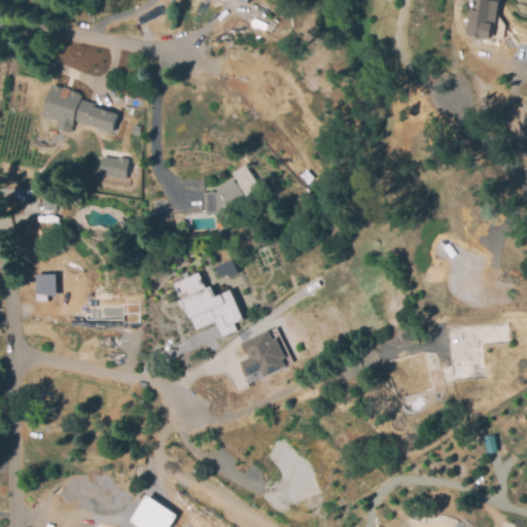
[(468,0),(492,0),(491,35),(469,36),(468,0)]
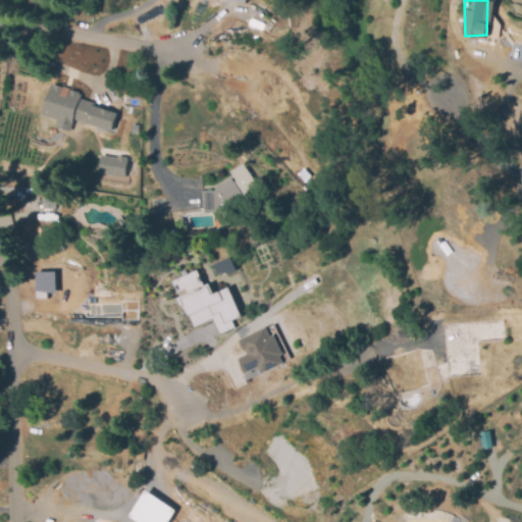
[(113,114),(107,131),(69,118),(65,131),(52,126),(55,119),(39,114),(49,84),(77,93),(75,98),(91,103),(90,106),(113,114)]
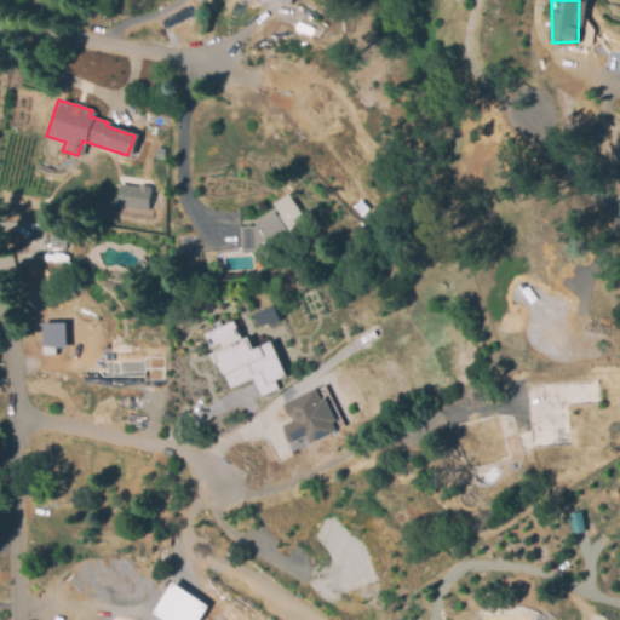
[(242,219),(247,246),(346,191),(311,166),(242,219)]
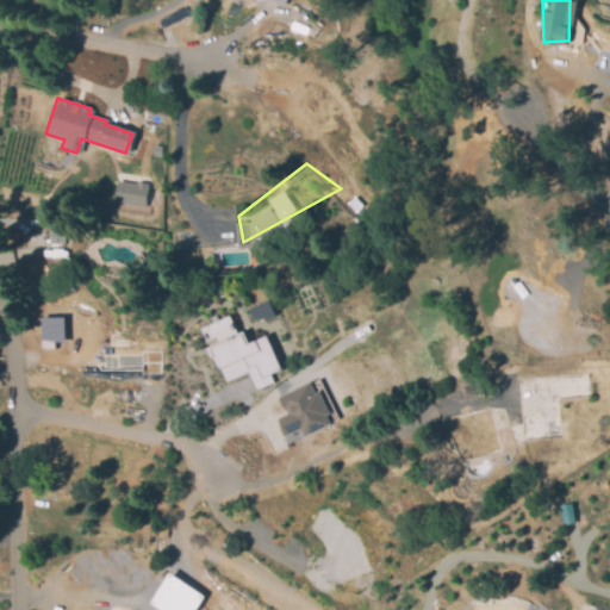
[(116,181),(144,185),(142,206),(113,203),(116,181)]
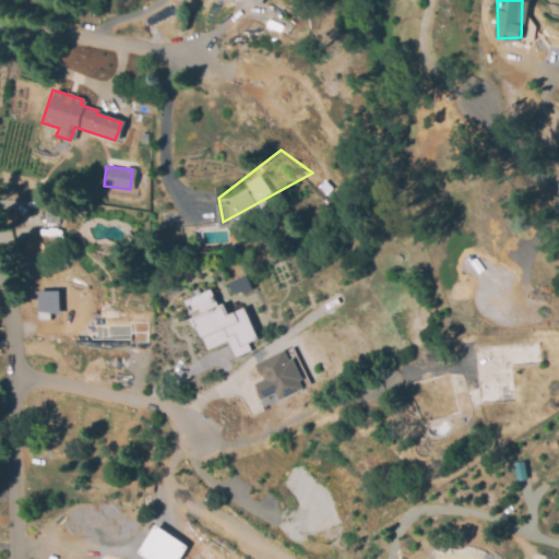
[(178,233),(165,233),(165,222),(178,222),(178,233)]
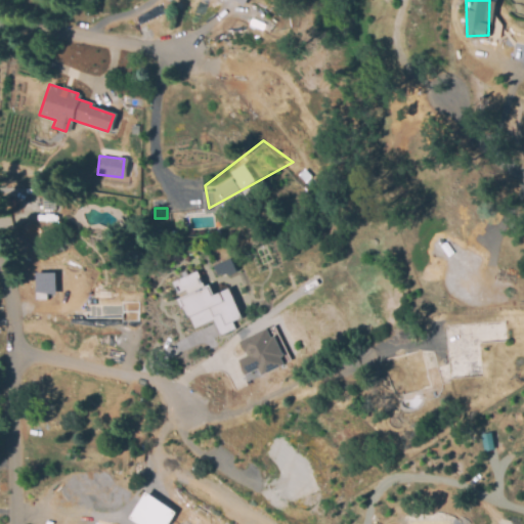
[(236,246),(213,258),(220,272),(243,262),(236,246)]
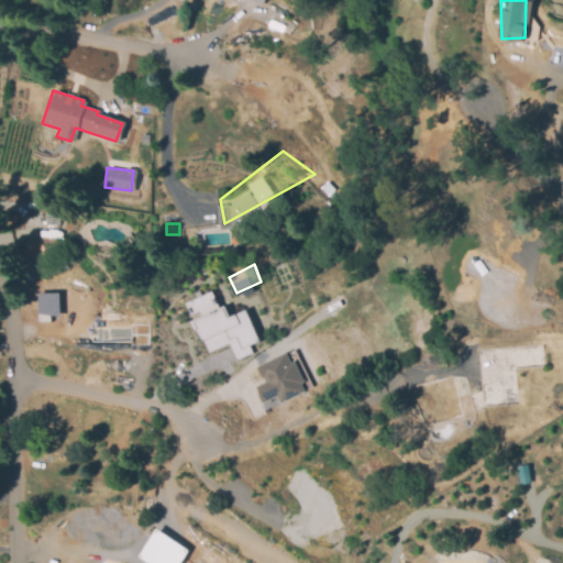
[(59,316),(59,293),(37,293),(37,321),(50,321),(50,316),(59,316)]
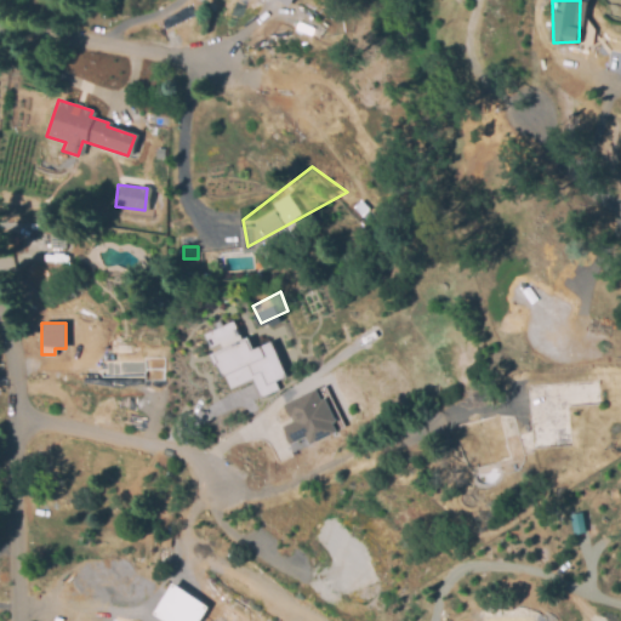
[(231,323),(240,342),(244,341),(249,352),(267,343),(283,377),(272,382),(275,389),(258,398),(250,379),(228,388),(222,376),(218,377),(214,366),(212,364),(211,364),(208,355),(221,349),(217,342),(209,347),(203,335),(231,323)]
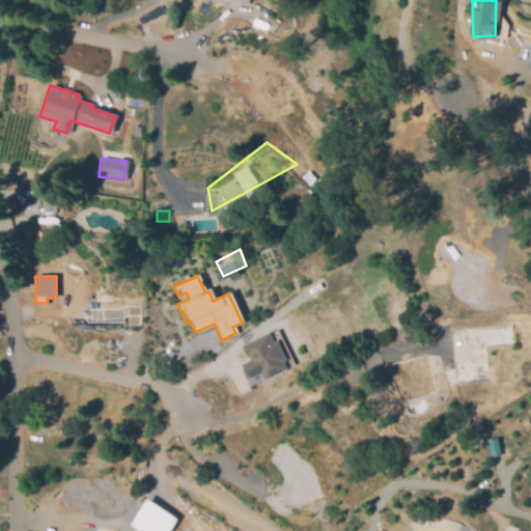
[(269,333),(274,342),(277,341),(285,359),(281,361),(282,361),(285,369),(264,379),(260,371),(256,373),(248,378),(242,365),(250,361),(243,344),(269,333)]
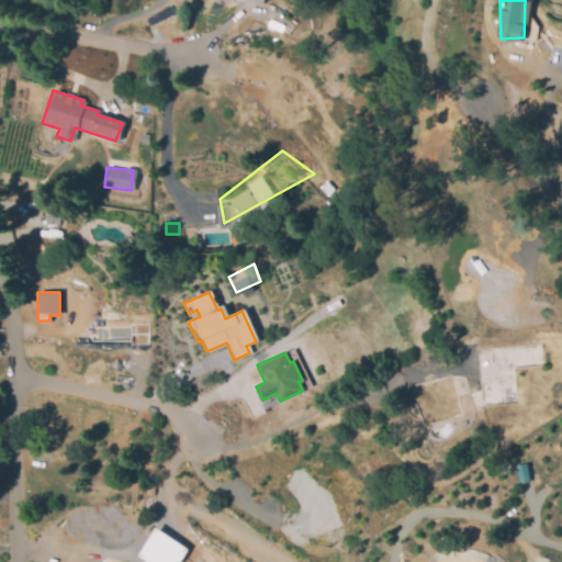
[(514,467),(524,464),(528,483),(518,485),(514,467)]
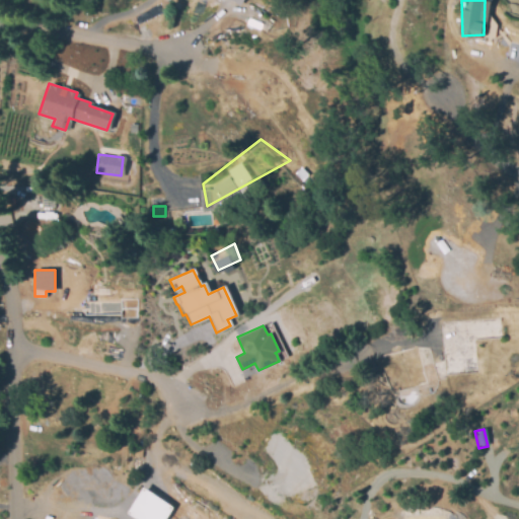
[(167,518),(175,508),(144,488),(128,513),(136,518),(167,518)]
